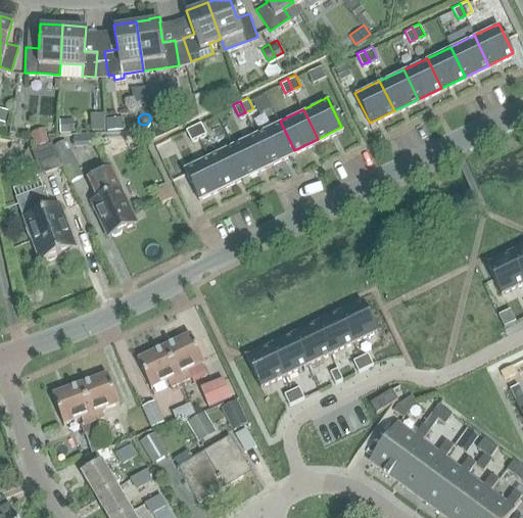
[(123,114),(105,115),(106,128),(124,127),(123,114)]
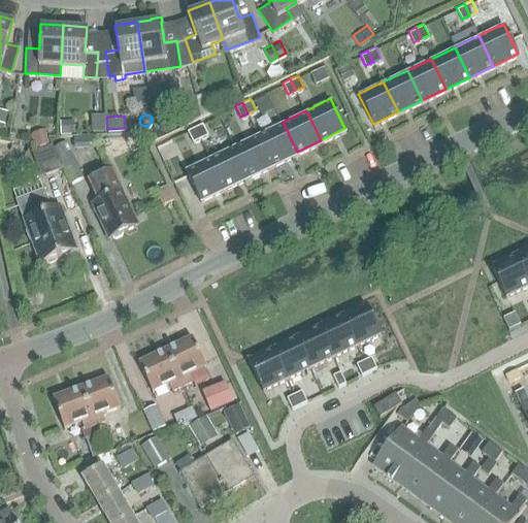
[(73,117),(59,117),(60,130),(73,130),(73,117)]
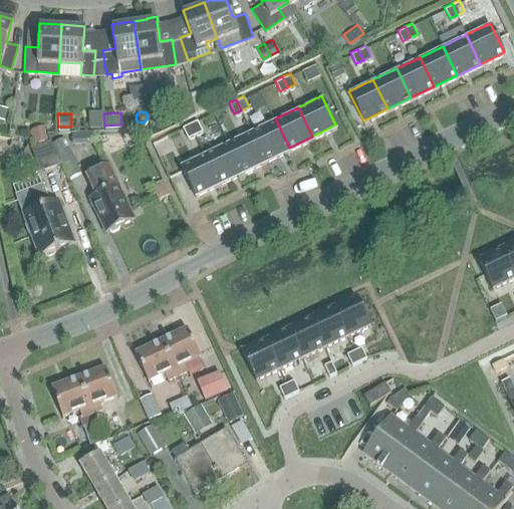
[(196,118),(189,122),(194,134),(202,130),(196,118)]
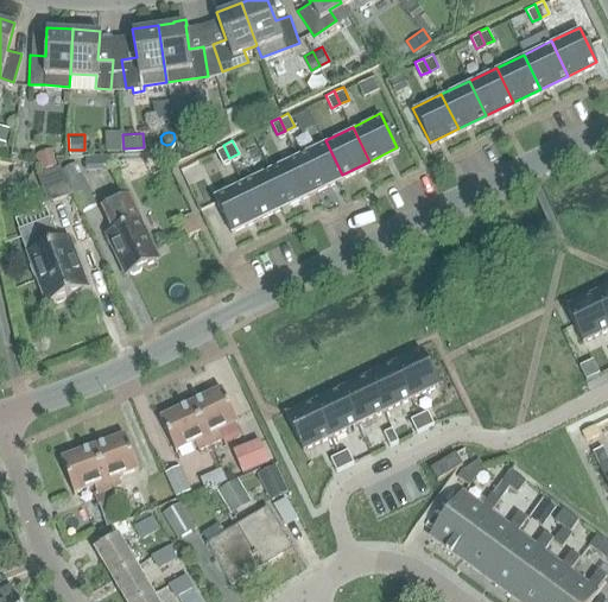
[(325,140),(298,153),(315,189),(342,175),(325,140)]
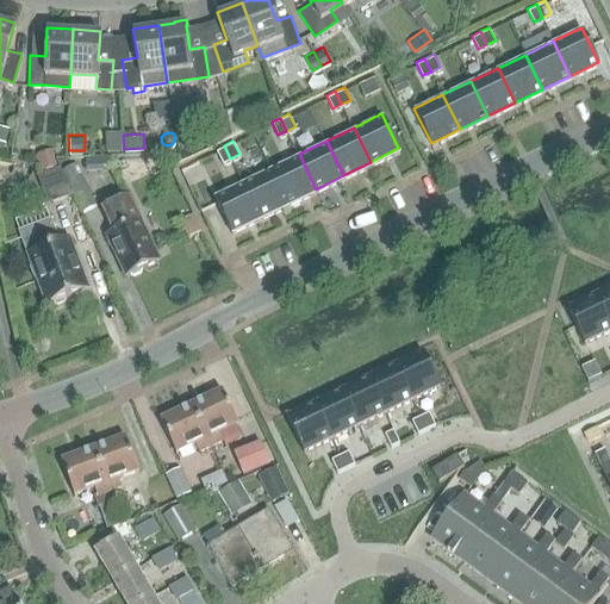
[(56,163),(49,145),(35,151),(41,168),(56,163)]
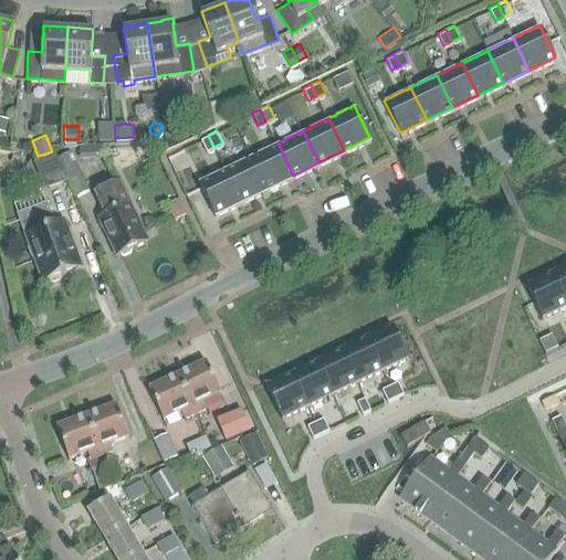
[(208,135),(200,138),(206,150),(213,147),(208,135)]
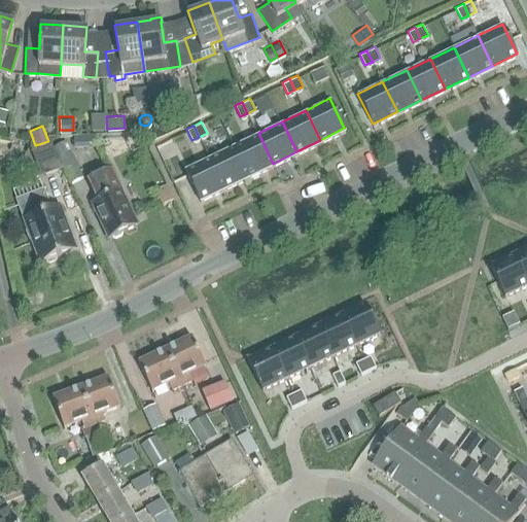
[(94,132),(73,133),(74,144),(95,143),(94,132)]
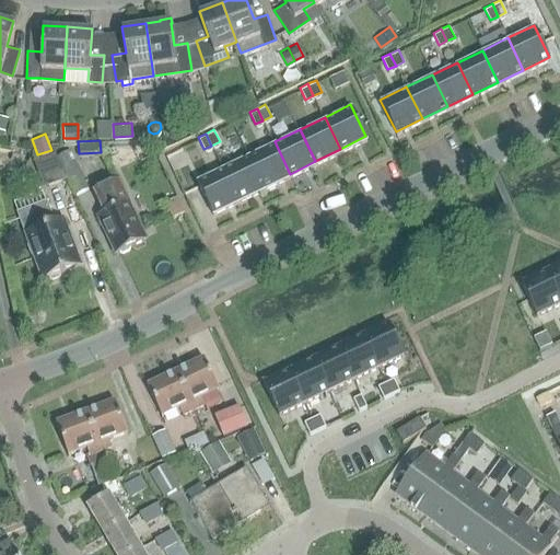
[(275,141),(248,154),(264,186),(290,174),(275,141)]
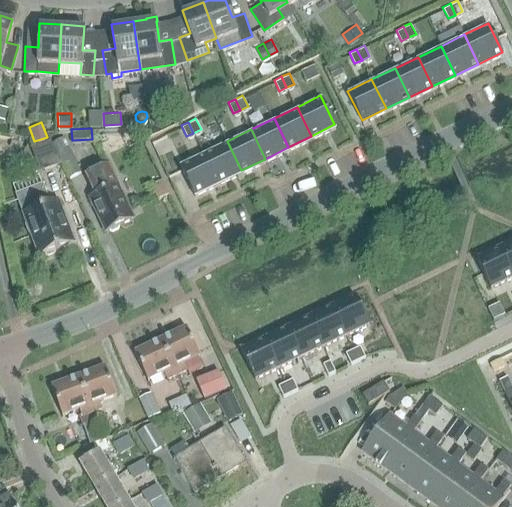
[(80,169),(64,134),(51,140),(67,175),(80,169)]
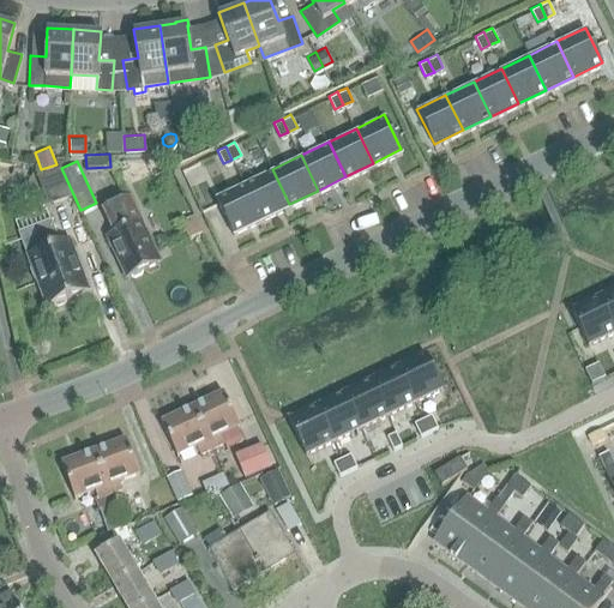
[(59,166),(36,174),(47,203),(72,193),(59,166)]
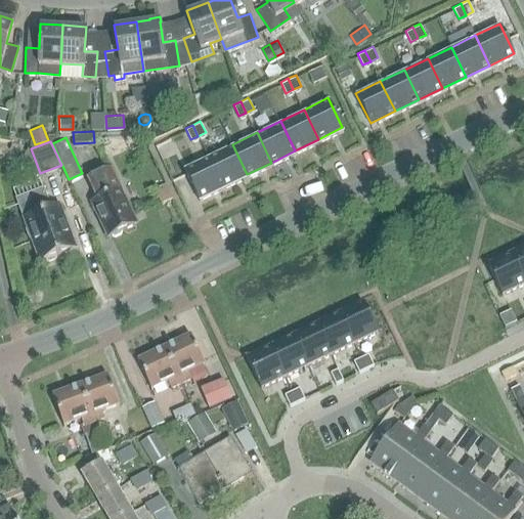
[(232,144),(209,156),(223,185),(247,174),(232,144)]
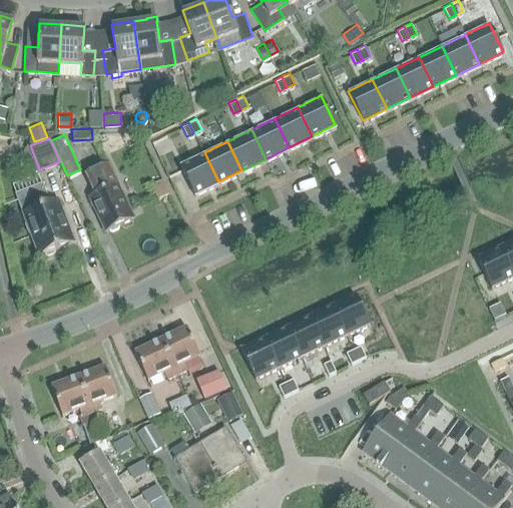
[(204,152),(181,164),(195,193),(218,181),(204,152)]
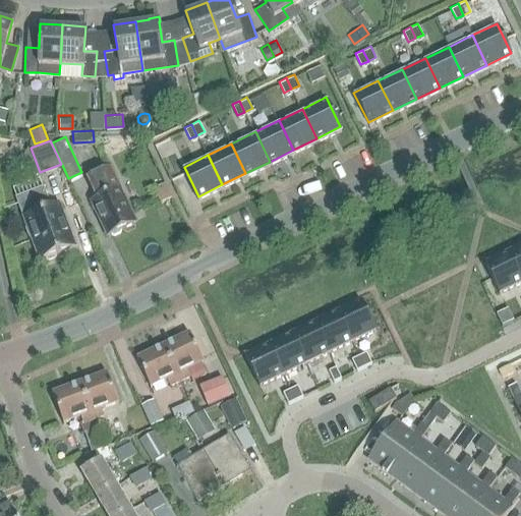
[(134,220),(108,164),(88,174),(97,194),(91,197),(107,233),(134,220)]
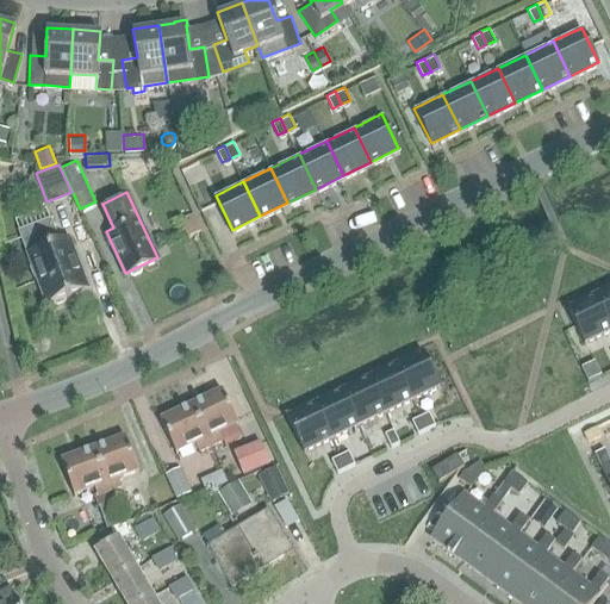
[(18,226),(26,249),(38,281),(39,280),(47,302),(53,299),(56,300),(63,297),(64,294),(86,286),(81,273),(83,272),(69,234),(58,237),(50,215),(18,226)]
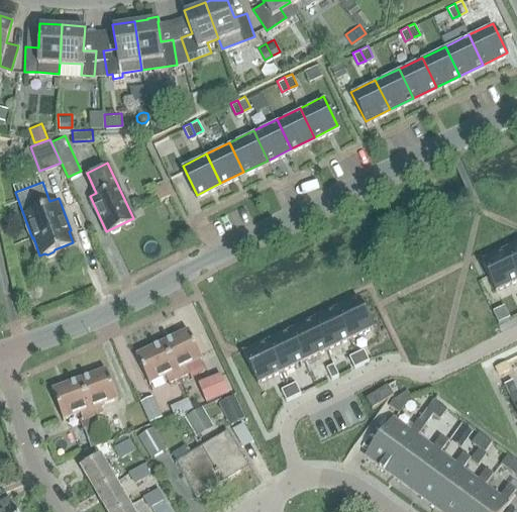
[(516,241),(501,249),(514,278),(516,276),(516,241)]
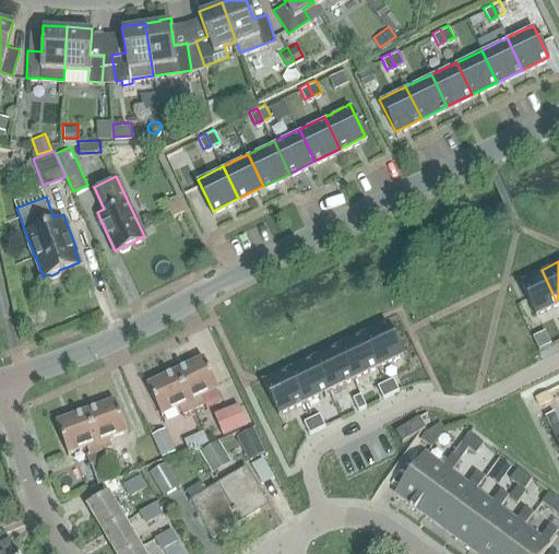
[(542,270),(516,282),(531,313),(556,301),(542,270)]
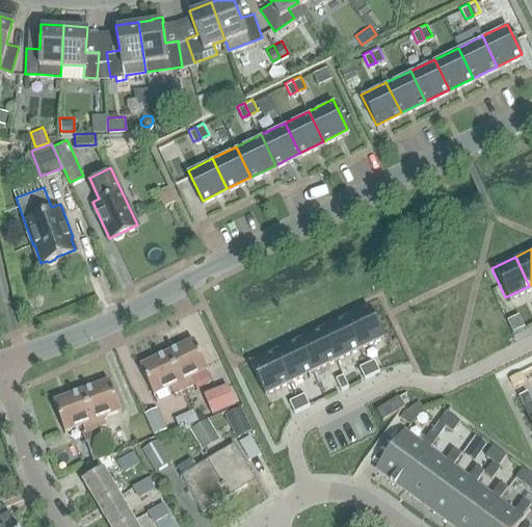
[(368,305),(343,316),(356,345),(381,333),(368,305)]
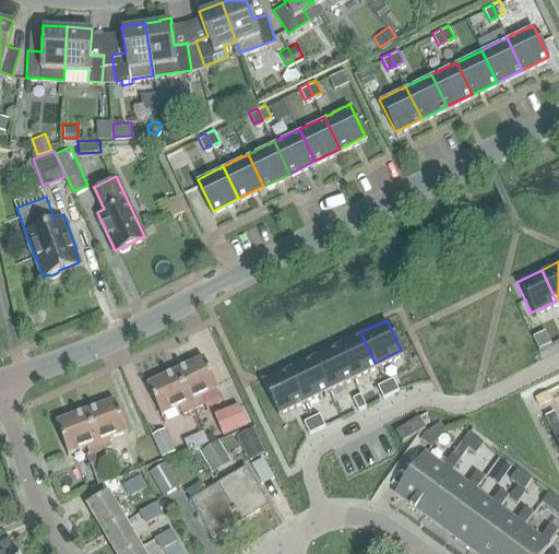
[(360,332),(336,344),(351,374),(375,363),(360,332)]
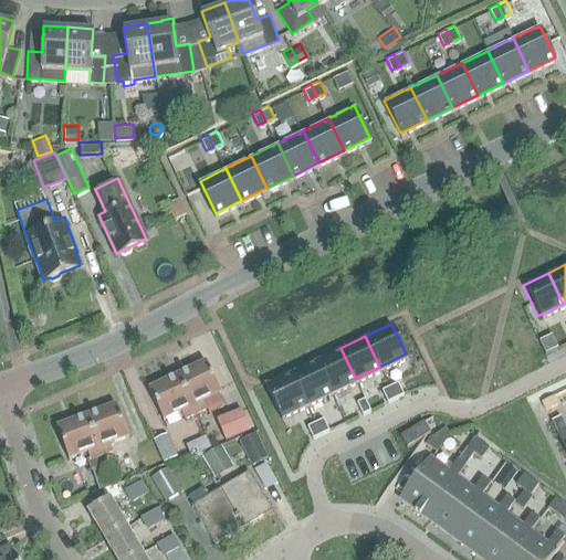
[(341,348),(315,359),(329,390),(355,378),(341,348)]
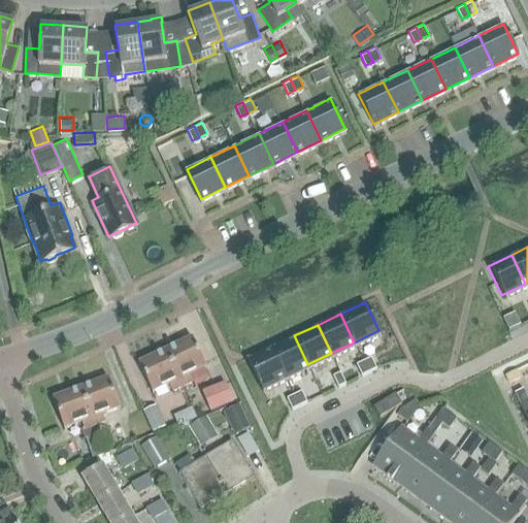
[(192,334),(165,348),(182,384),(192,380),(189,372),(205,364),(192,334)]
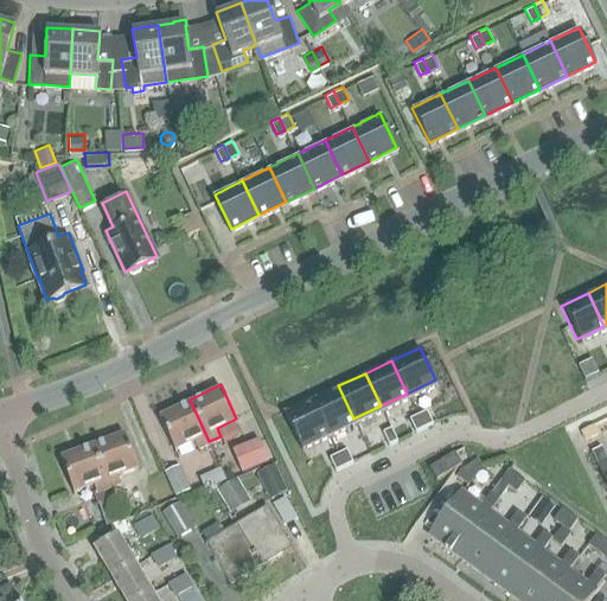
[(338,385),(312,398),(327,432),(353,419),(338,385)]
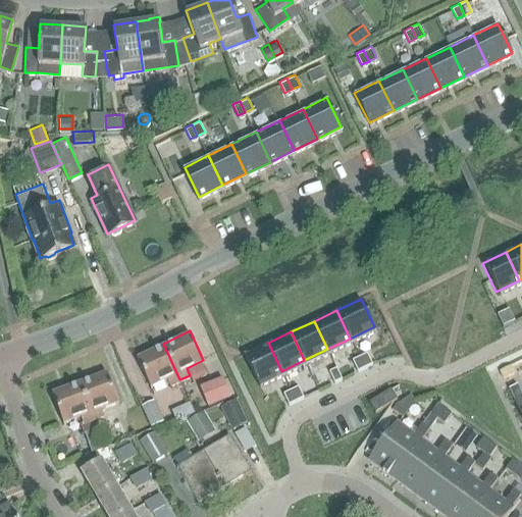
[(268,343),(244,354),(258,382),(281,371),(268,343)]
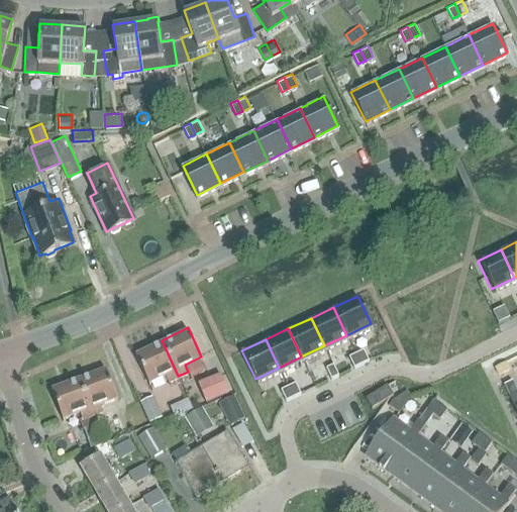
[(135,352),(148,382),(165,374),(169,381),(178,376),(162,340),(135,352)]
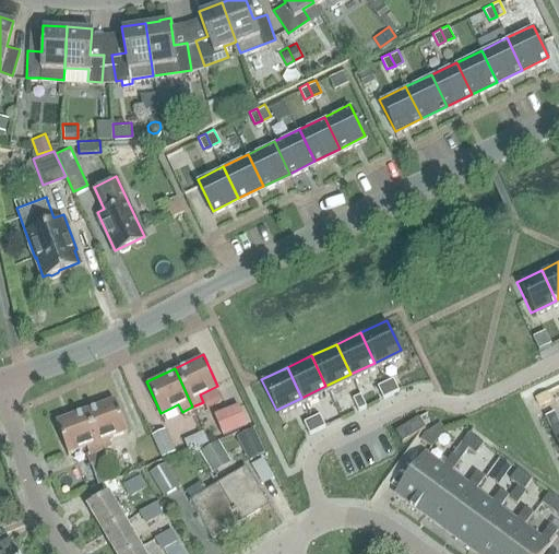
[(392,376),(384,379),(390,391),(399,388),(392,376)]
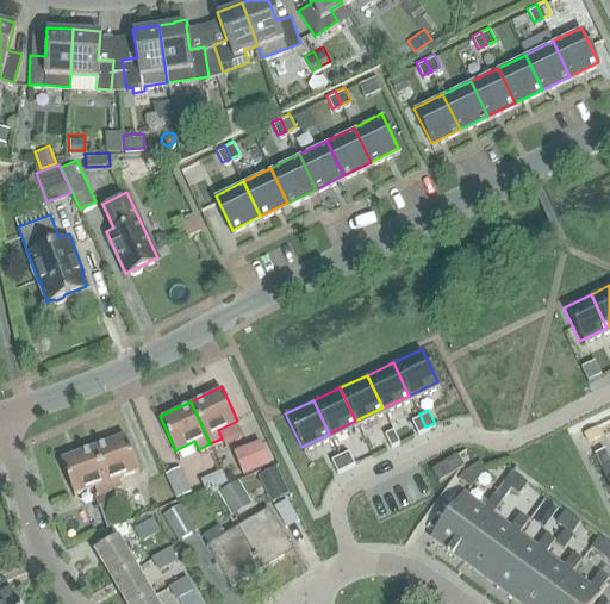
[(419,413),(411,418),(417,431),(425,427),(419,413)]
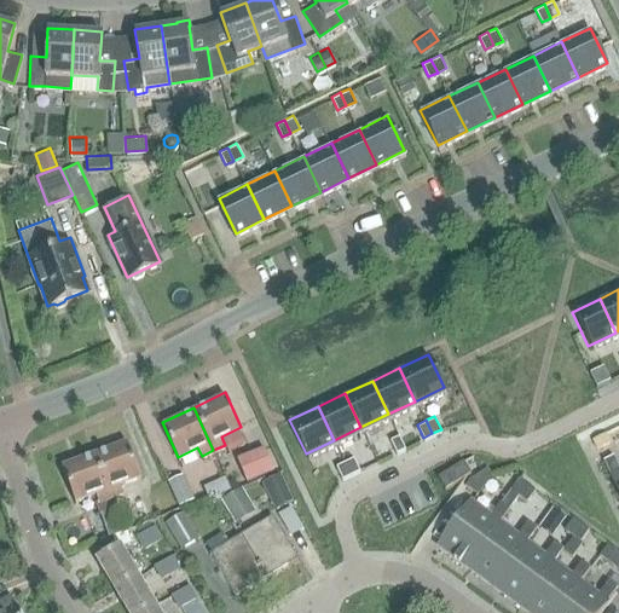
[(595,446),(609,439),(605,429),(591,435),(595,446)]
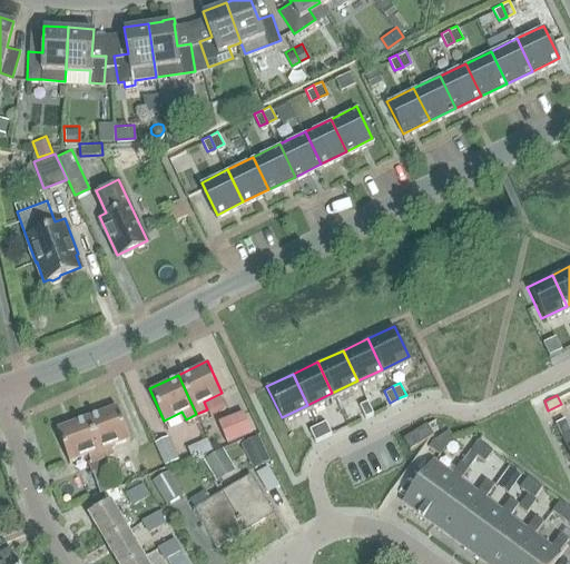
[(367,398),(359,403),(365,415),(373,411),(367,398)]
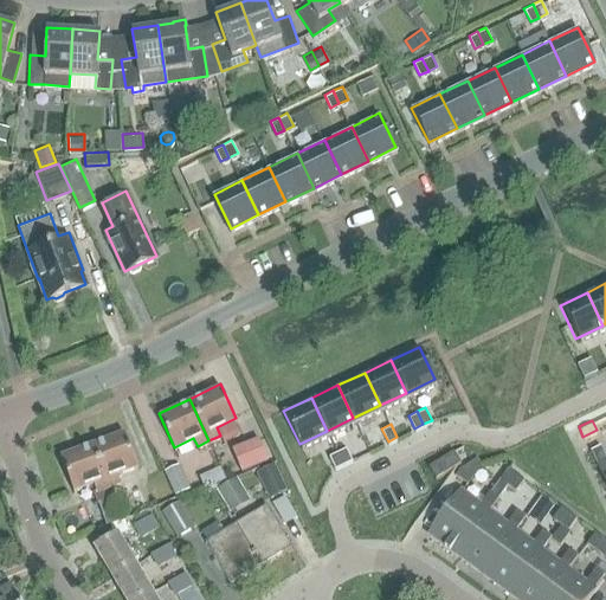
[(124,430),(91,442),(108,485),(120,481),(116,472),(136,465),(124,430)]
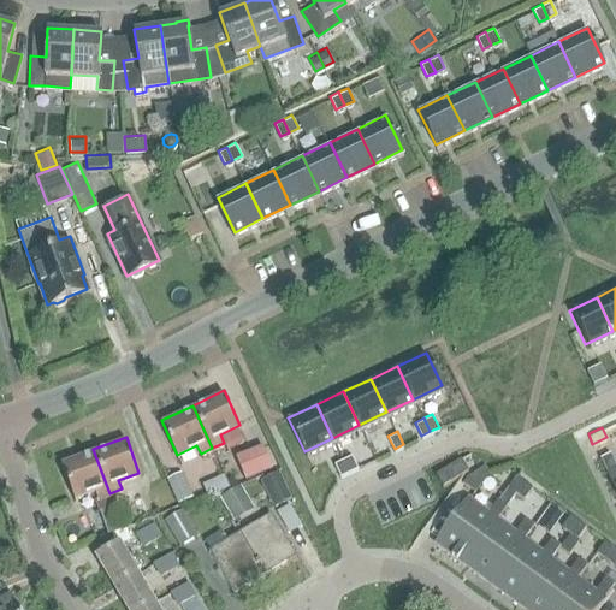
[(235,452),(244,477),(272,466),(262,440),(235,452)]
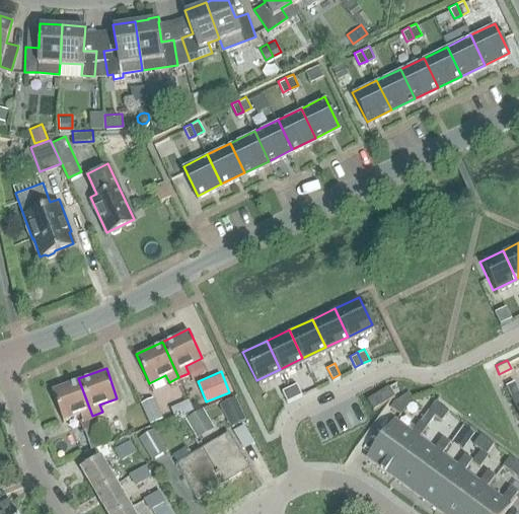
[(51,388),(62,419),(79,412),(82,420),(92,416),(78,378),(51,388)]
